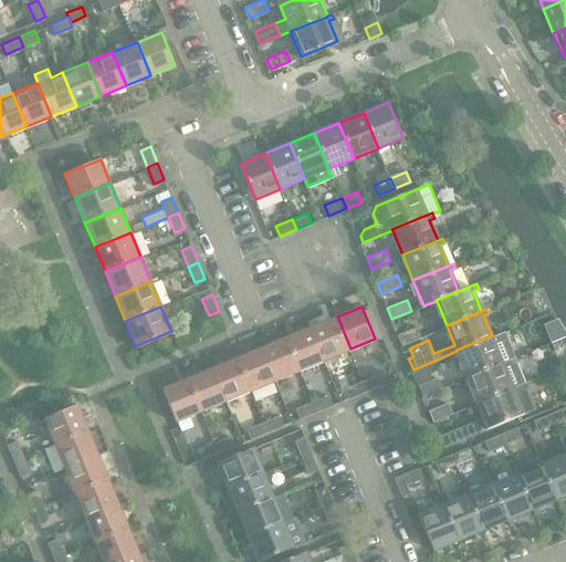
[(337,316),(312,326),(326,360),(350,349),(337,316)]
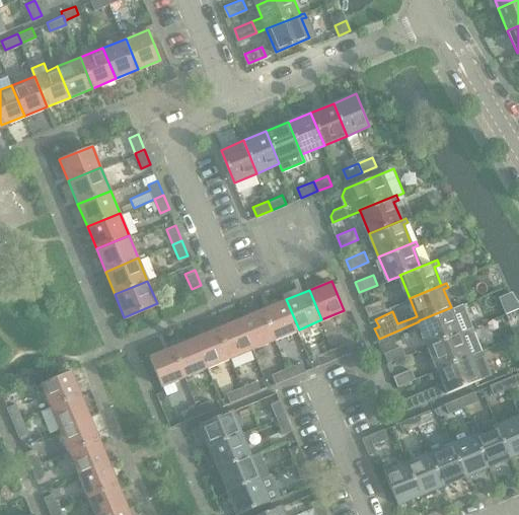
[(369,314),(386,307),(382,298),(365,305),(369,314)]
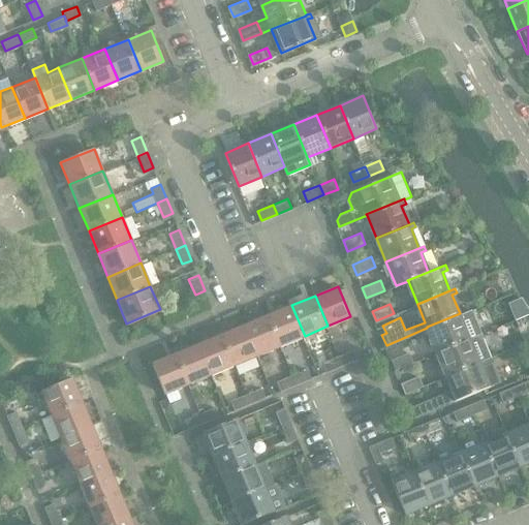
[(291,305),(269,314),(281,345),(305,336),(291,305)]
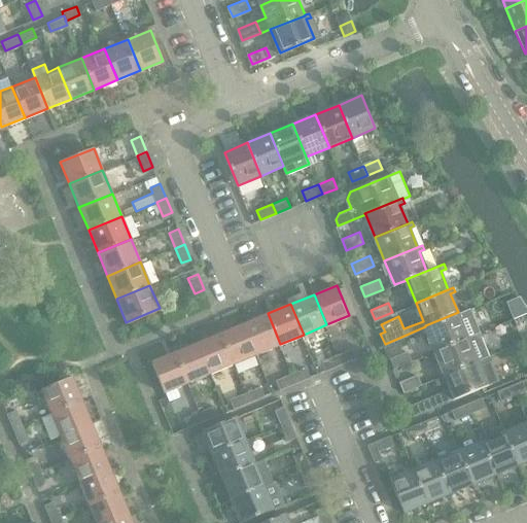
[(458,312),(425,325),(425,326),(434,349),(467,336),(480,332),(469,308),(458,312)]
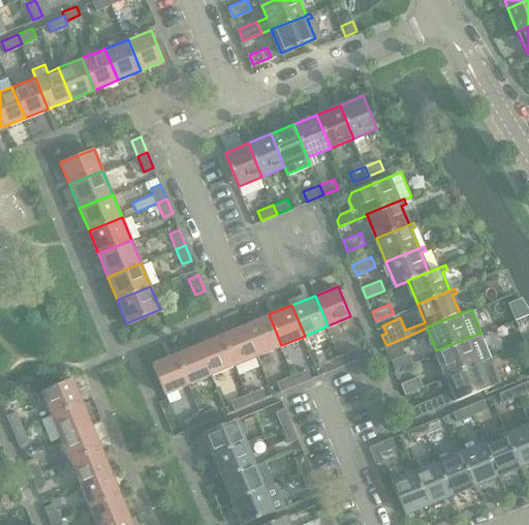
[(269,314),(246,323),(258,354),(281,345),(269,314)]
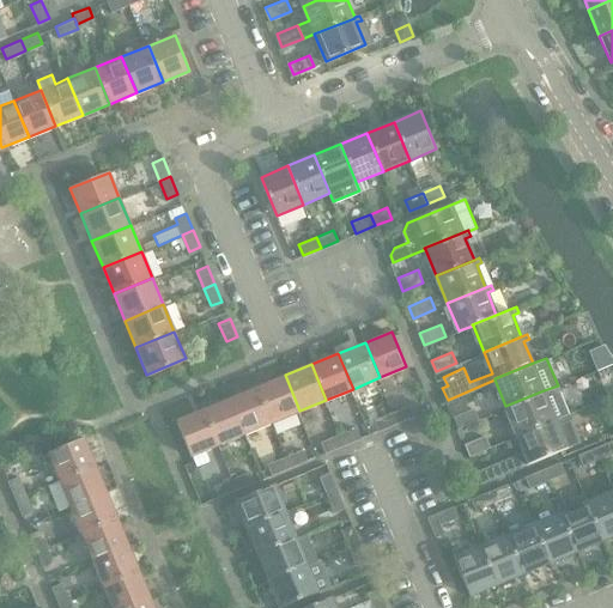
[(285,375),(258,387),(273,421),(299,411),(285,375)]
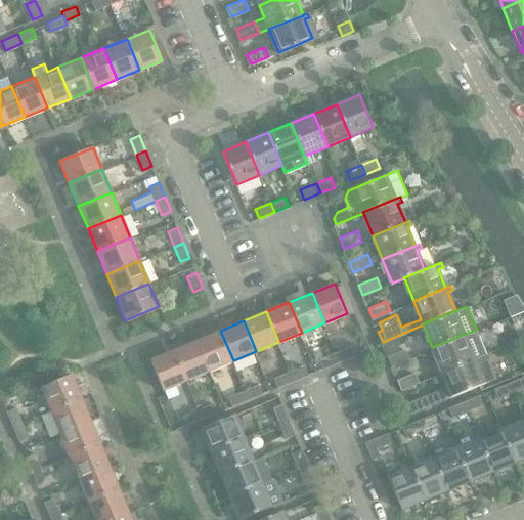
[(465,334),(432,347),(442,371),(475,357),(485,353),(486,353),(477,330),(465,334)]
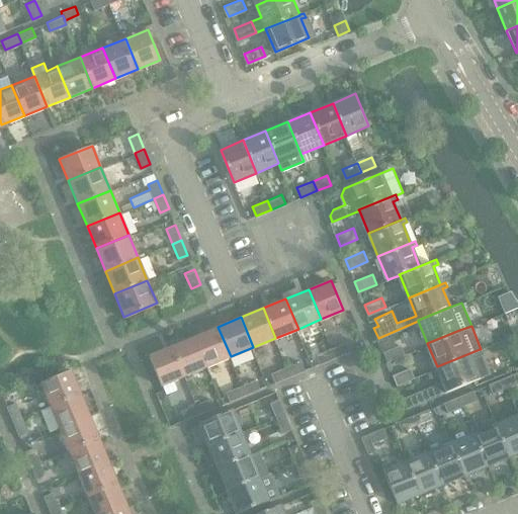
[(218,327),(195,336),(207,366),(231,356),(218,327)]
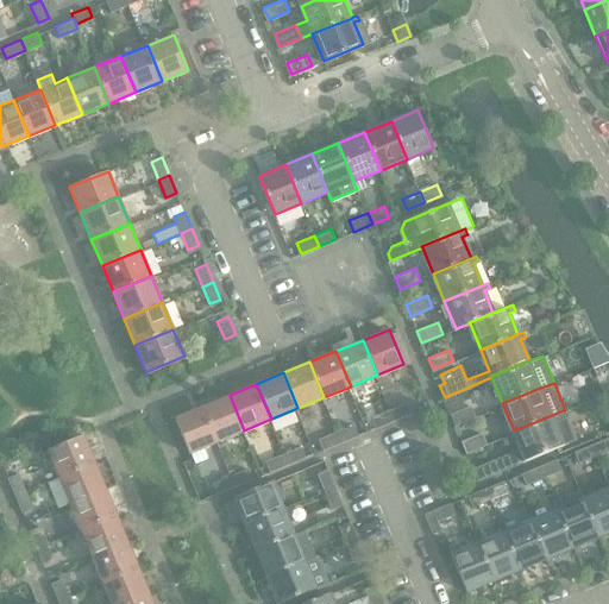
[(230,395),(203,406),(218,441),(244,431),(230,395)]
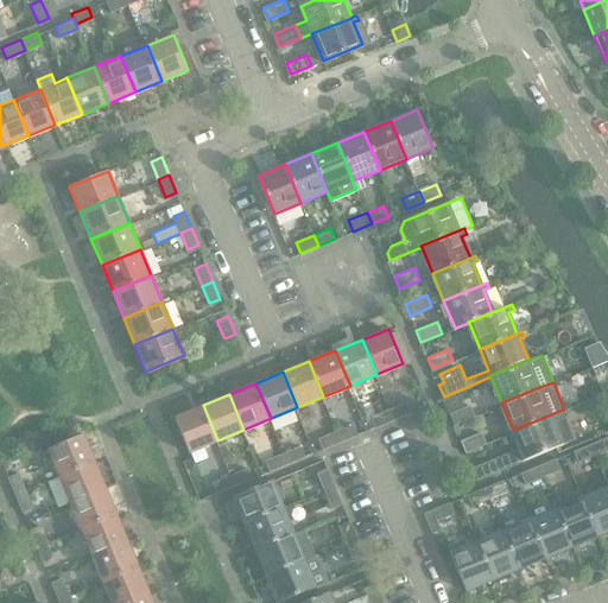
[(406,400),(390,407),(394,418),(399,416),(411,411),(406,400)]
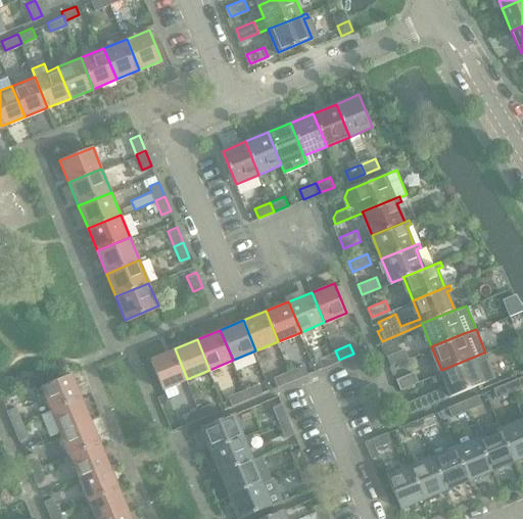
[(391,364),(409,357),(405,347),(387,355),(391,364)]
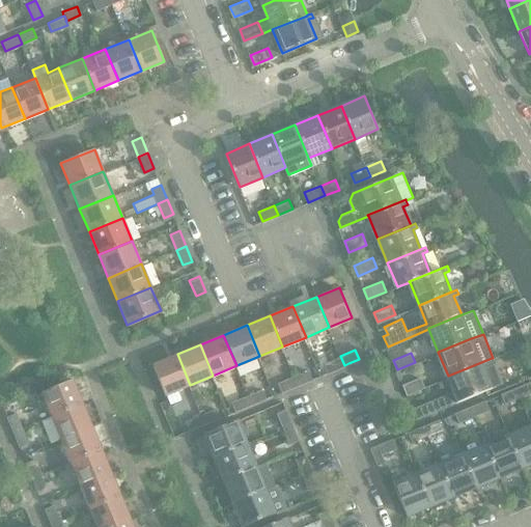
[(167,394),(190,385),(177,354),(155,363),(167,394)]
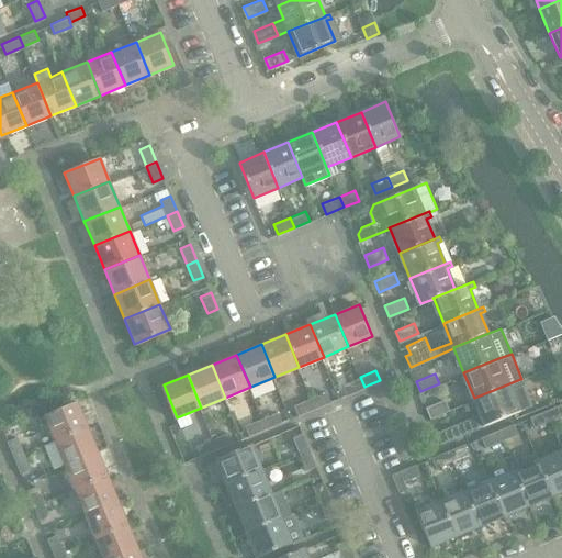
[(348,394),(364,387),(360,377),(343,383),(348,394)]
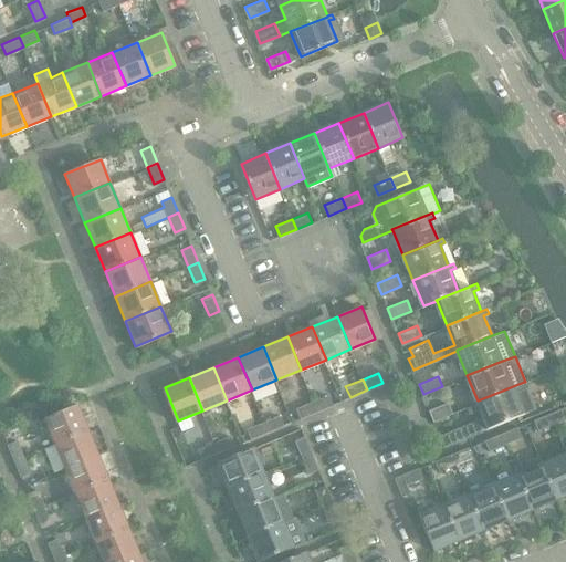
[(444,446),(523,414),(535,408),(524,382),(513,386),(478,401),(484,417),(440,435),(444,446)]
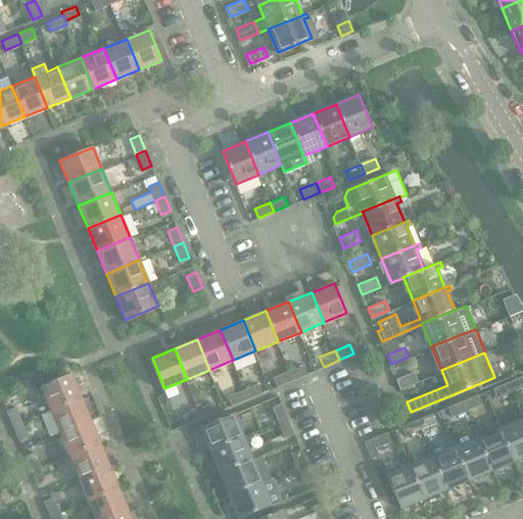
[(303,364),(290,369),(293,378),(307,373),(303,364)]
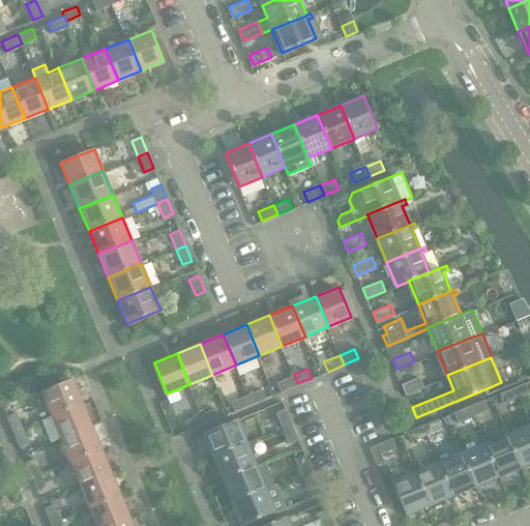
[(282,390),(297,383),(294,374),(277,381),(282,390)]
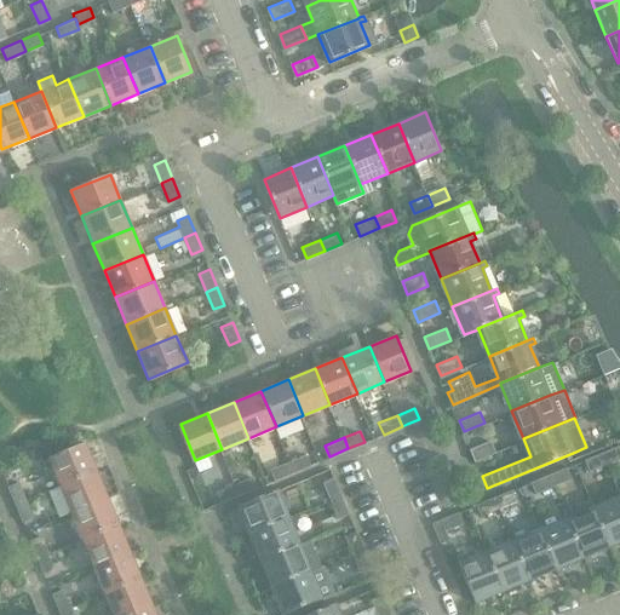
[(475,460),(497,450),(492,440),(470,448),(475,460)]
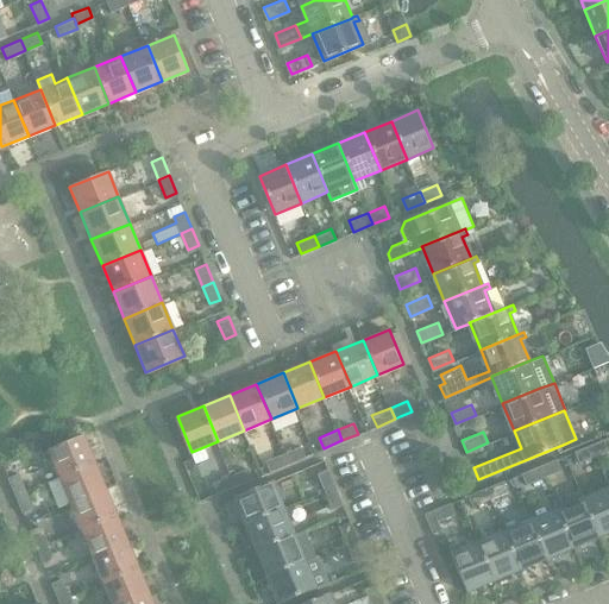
[(48,448),(58,476),(94,460),(83,434),(48,448)]
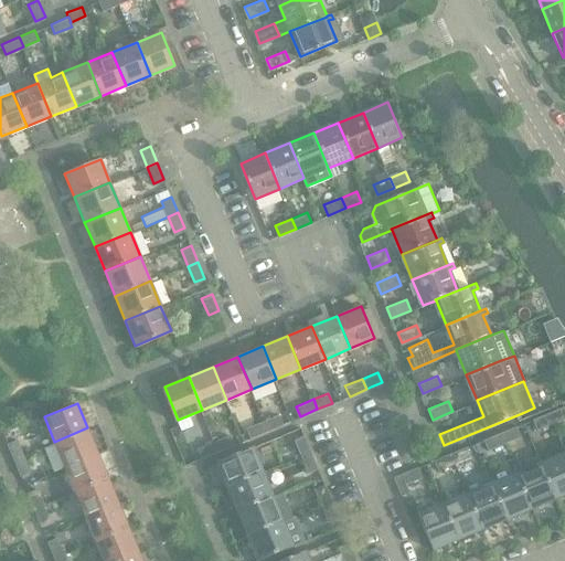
[(564,404),(550,411),(554,421),(564,416),(564,404)]
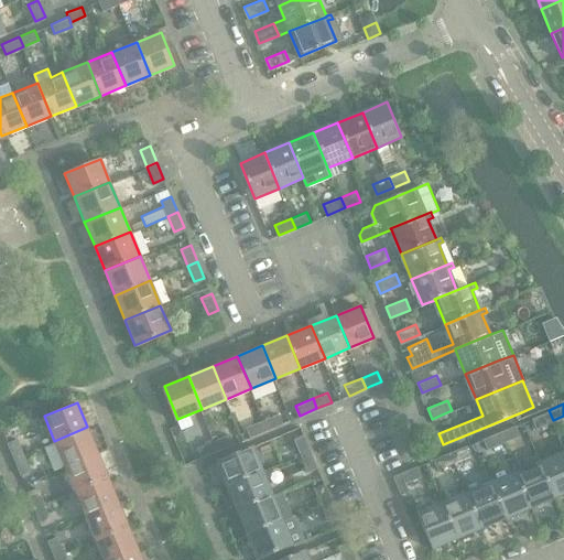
[(537,428),(553,420),(549,410),(532,418),(537,428)]
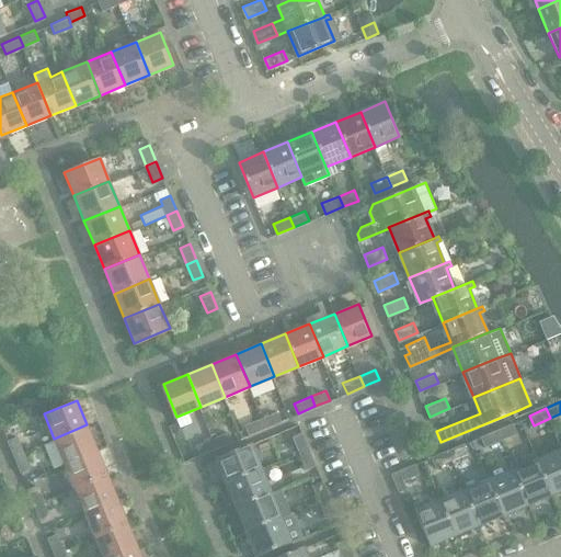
[(277,410),(262,417),(266,427),(282,420),(277,410)]
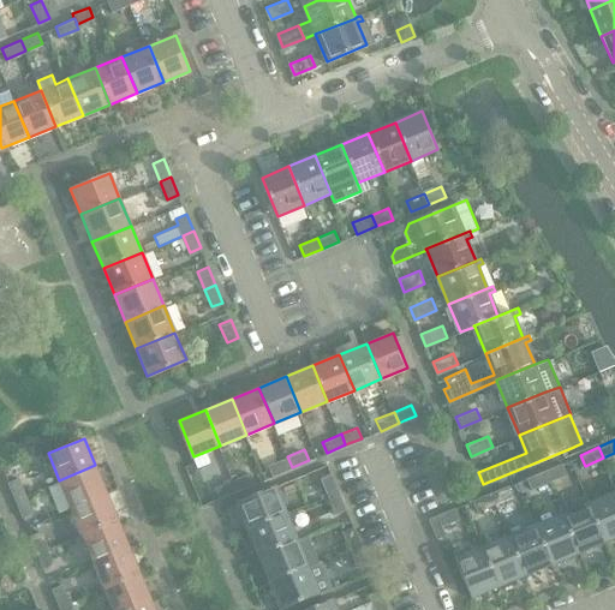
[(273,474),(292,467),(287,456),(268,464),(273,474)]
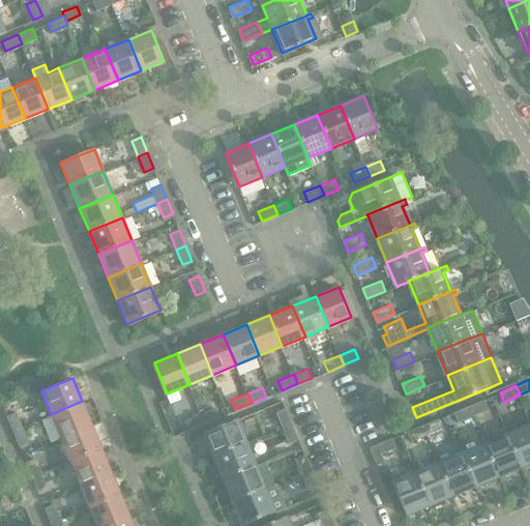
[(483,399),(470,405),(474,414),(488,409),(483,399)]
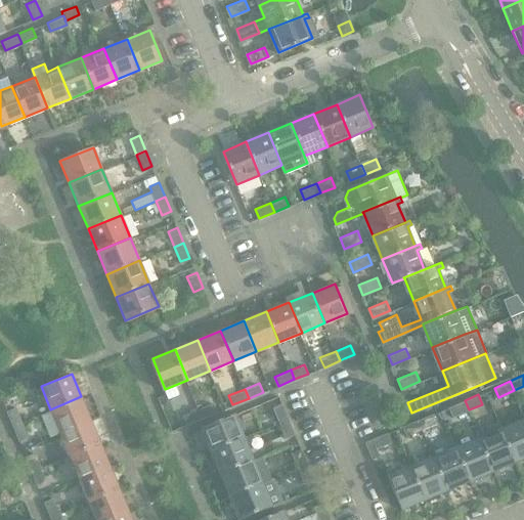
[(50,409),(59,432),(90,420),(81,396),(50,409)]
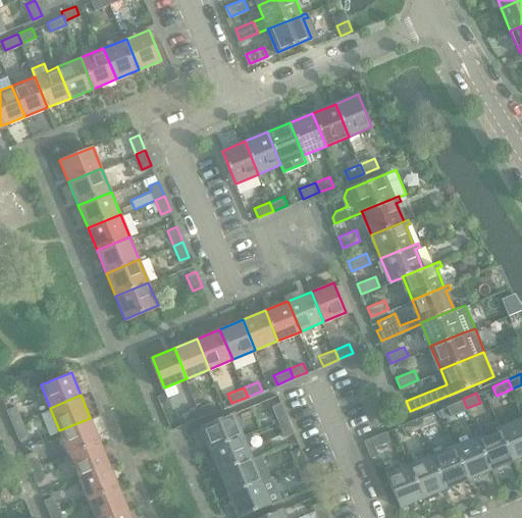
[(451,415),(467,408),(463,399),(447,405),(451,415)]
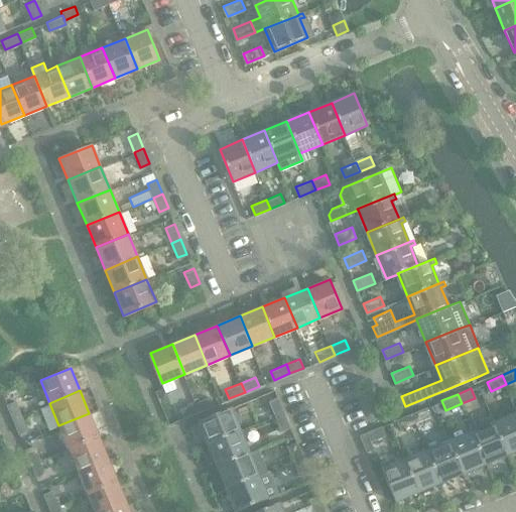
[(210,396),(197,402),(200,411),(214,405),(210,396)]
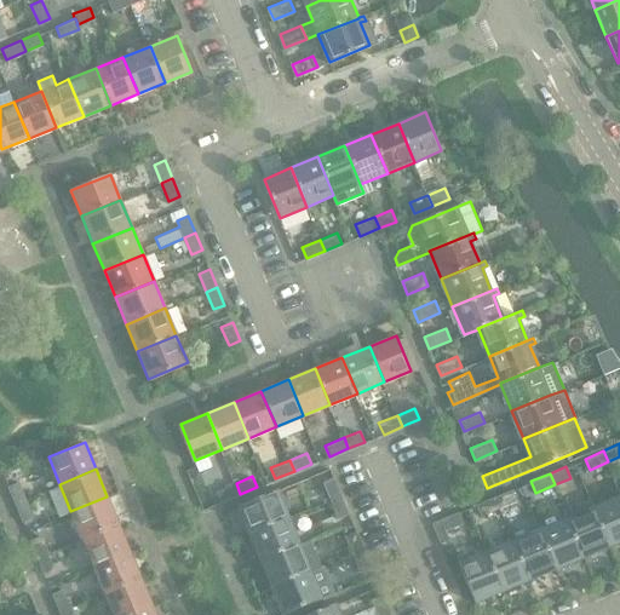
[(323,481),(331,500),(342,495),(334,476),(323,481)]
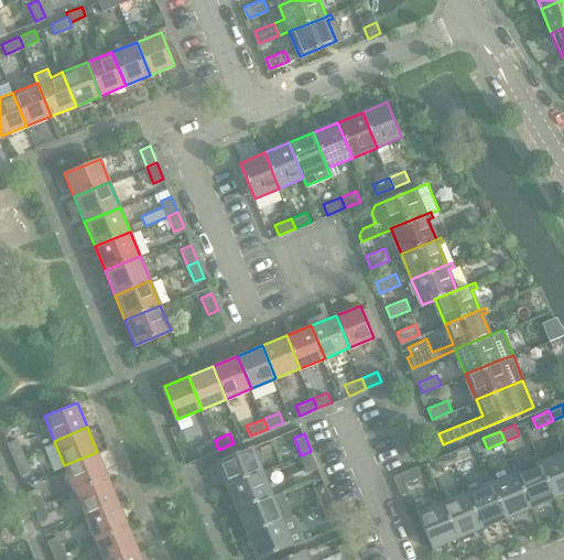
[(6,442),(12,458),(22,453),(17,438),(6,442)]
